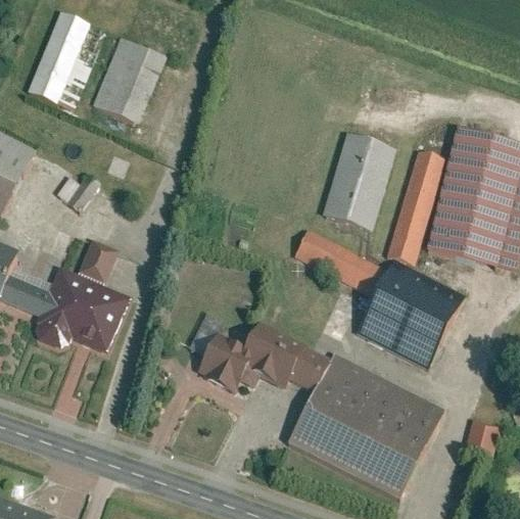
[(28,92),(73,109),(106,25),(61,7),(28,92)]
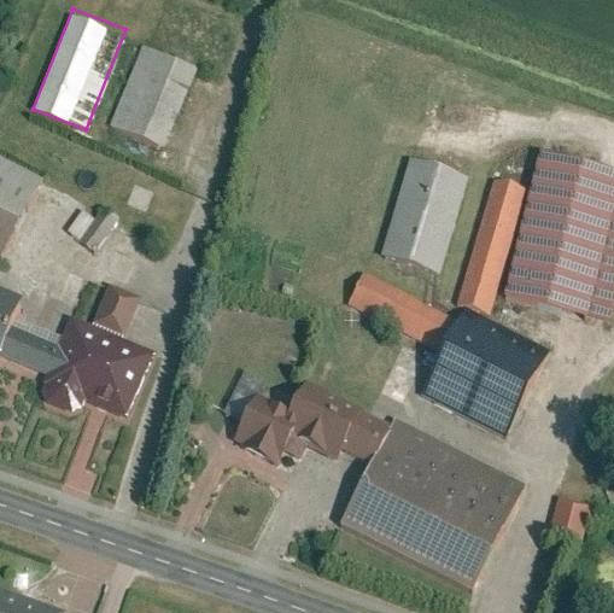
[(194,64),(142,44),(113,116),(165,136),(194,64)]
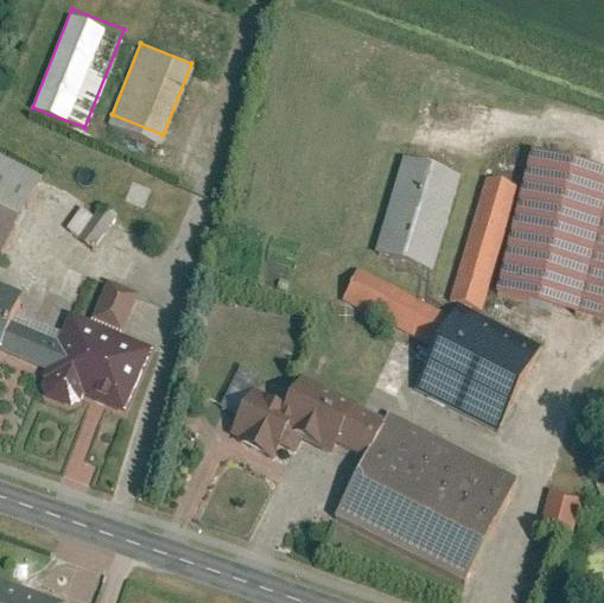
[(0,237),(31,160),(0,147),(0,237)]
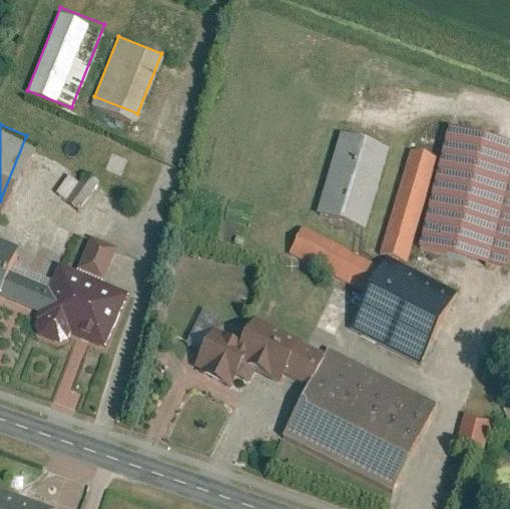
[(420,247),(507,270),(509,257),(509,139),(450,125),(420,247)]
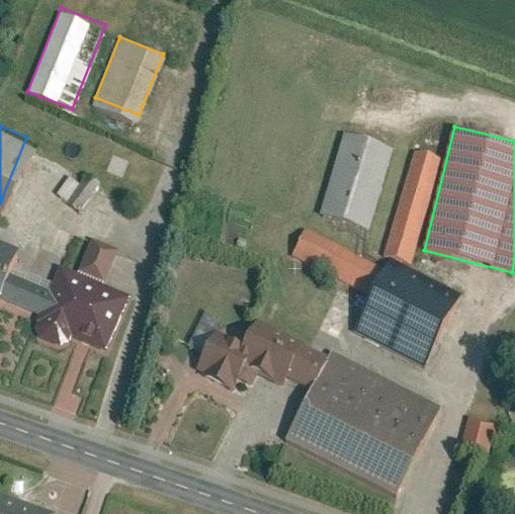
[(320,212),(370,227),(394,146),(342,132),(320,212)]
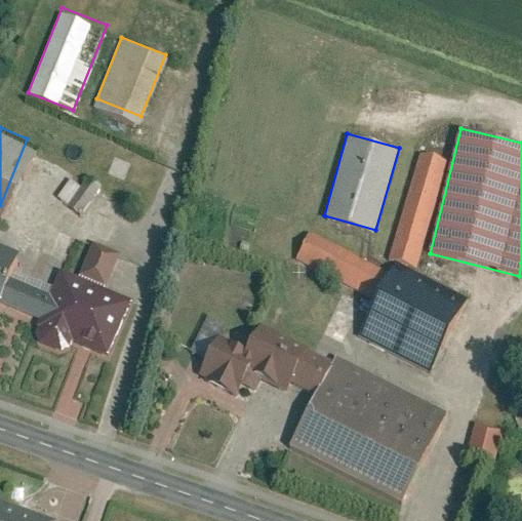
[(386,258),(415,266),(445,156),(415,148),(386,258)]
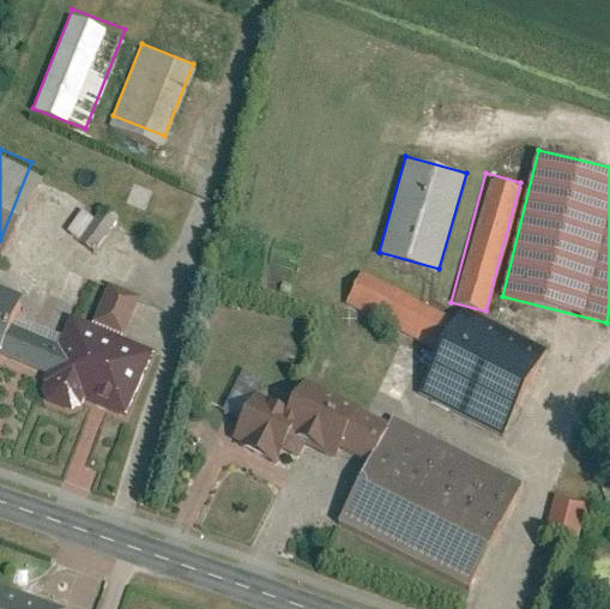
[(61,231),(94,249),(113,216),(96,206),(91,216),(76,206),(61,231)]
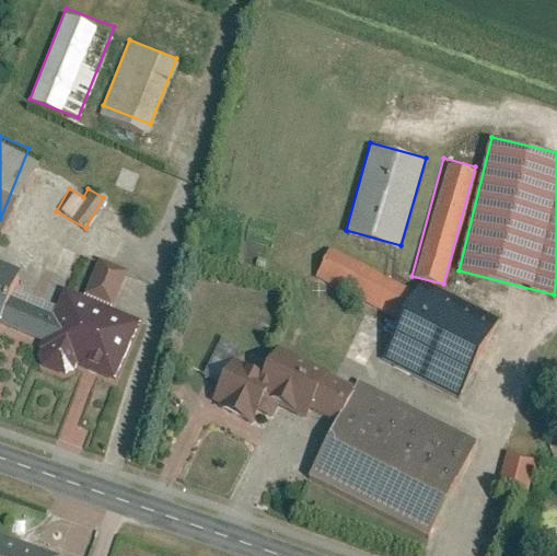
[(311,276),(385,317),(403,287),(328,245),(311,276)]
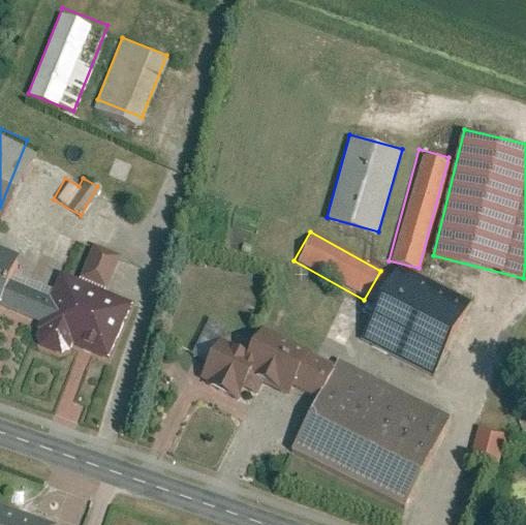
[(0,301),(12,271),(0,266),(0,301)]
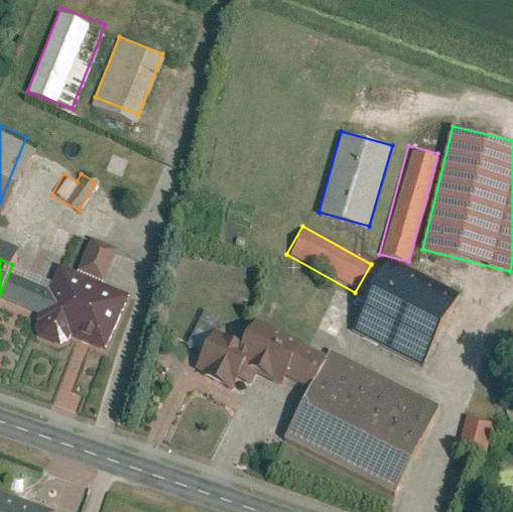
[(456,300),(384,261),(347,328),(418,367),(456,300)]
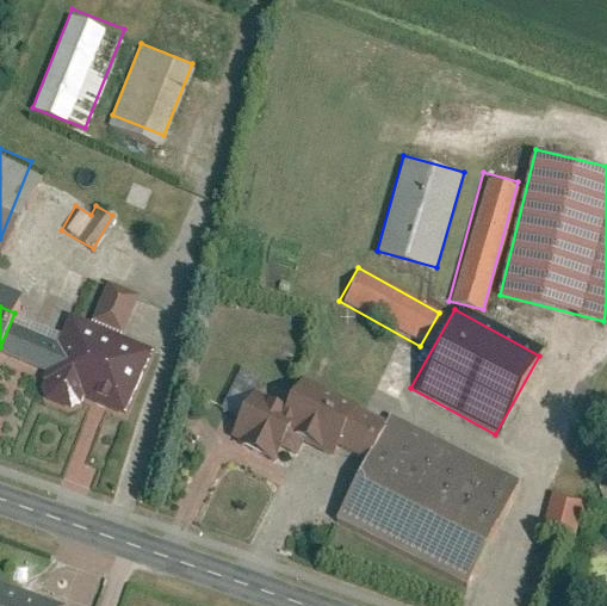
[(0,347),(51,368),(64,333),(14,313),(0,347)]
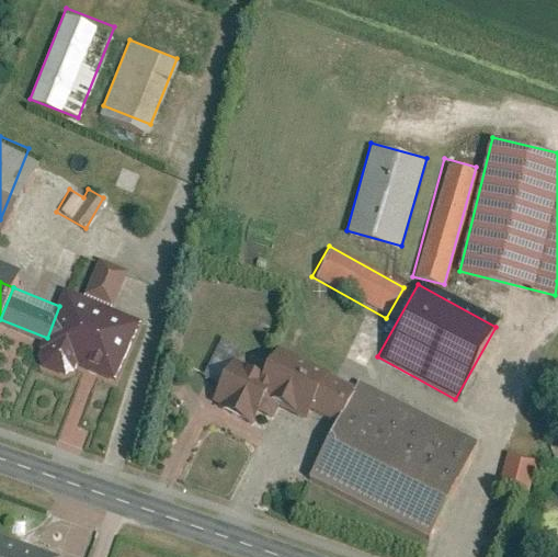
[(43,347),(117,376),(140,317),(67,287),(59,306),(47,338),(43,347)]
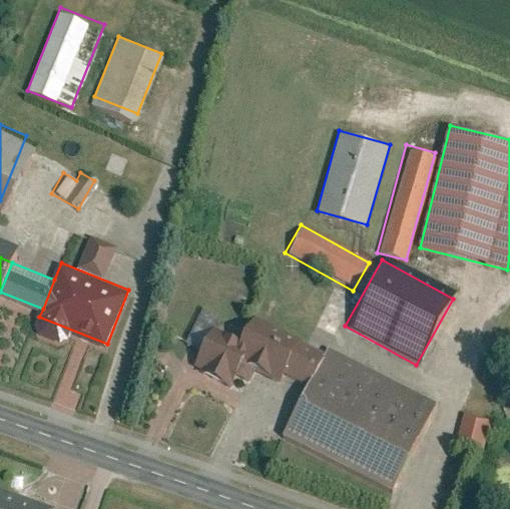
[(289,373),(305,339),(255,314),(240,342),(233,356),(284,381),(289,373)]
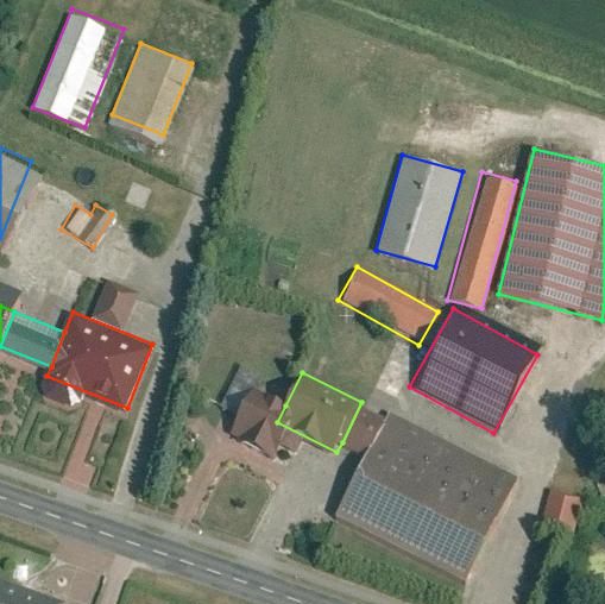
[(277,422),(285,406),(251,388),(231,431),(265,447),(277,422)]
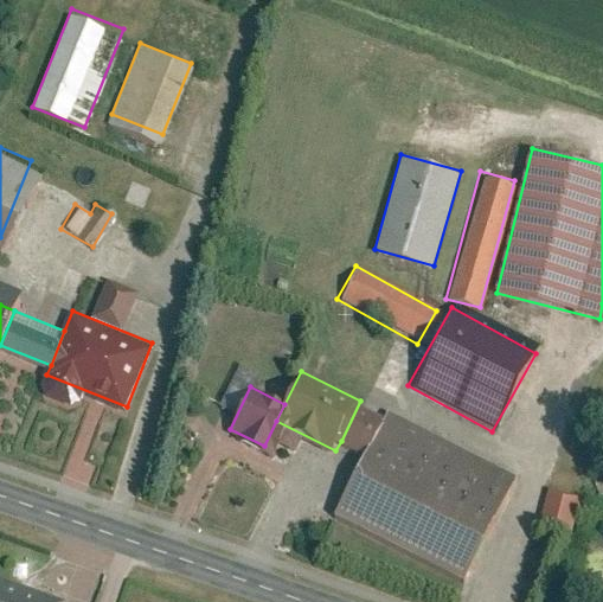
[(341,441),(364,452),(384,411),(360,401),(341,441)]
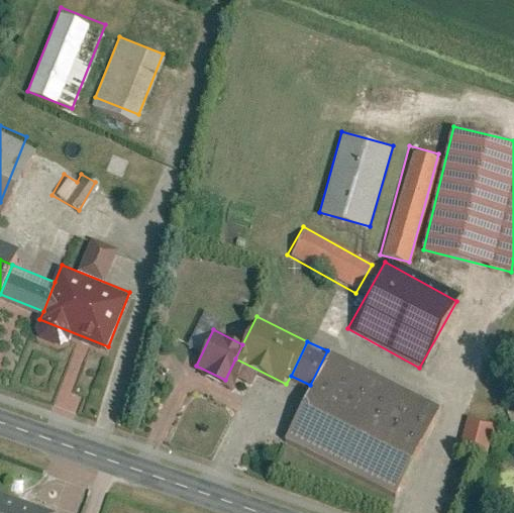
[(398,488),(439,403),(329,347),(327,350),(310,385),(287,432),(398,488)]
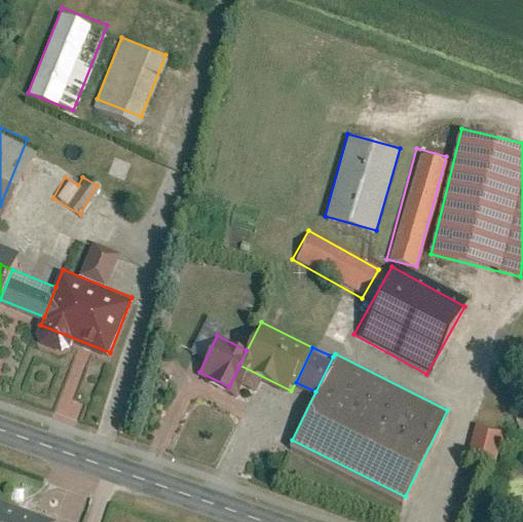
[(470,451),(496,458),(505,426),(478,419),(470,451)]
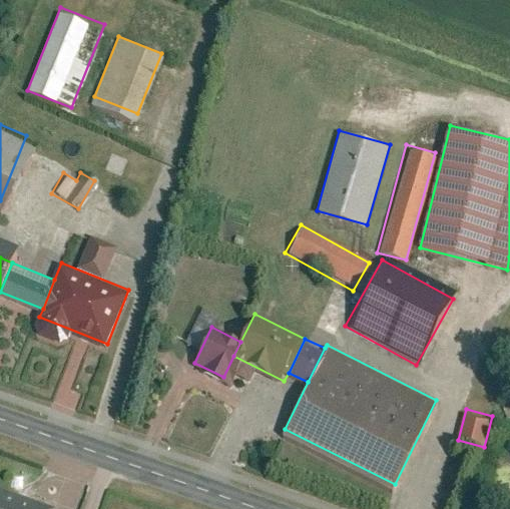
[(0,508),(53,508),(55,507),(0,488),(0,508)]
